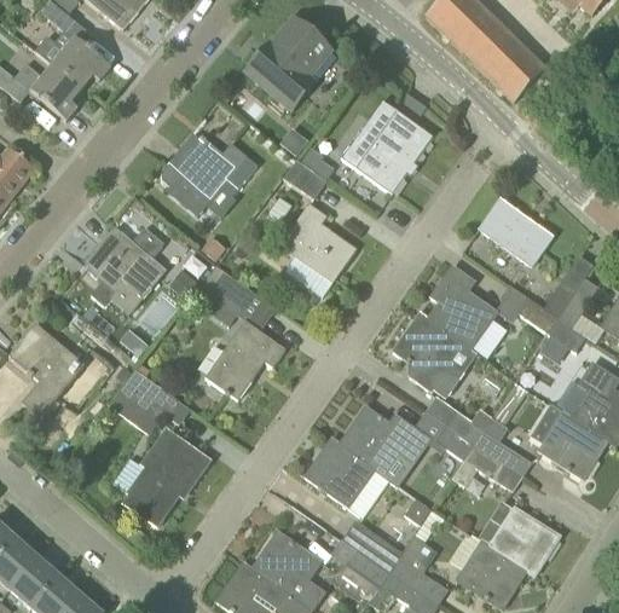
[(79,23),(68,15),(50,0),(47,0),(40,9),(70,33),(79,23)]
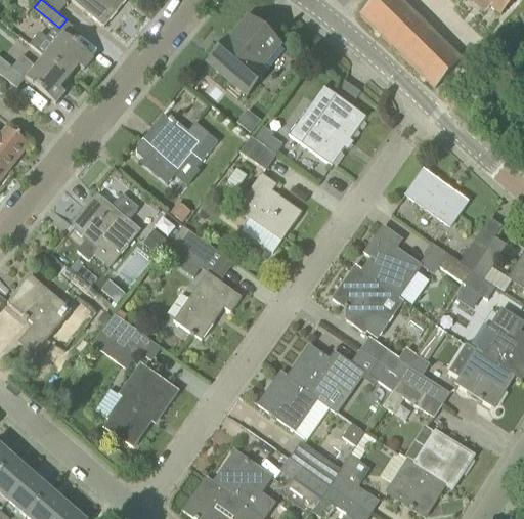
[(67,1),(66,0),(42,0),(57,12),(67,1)]
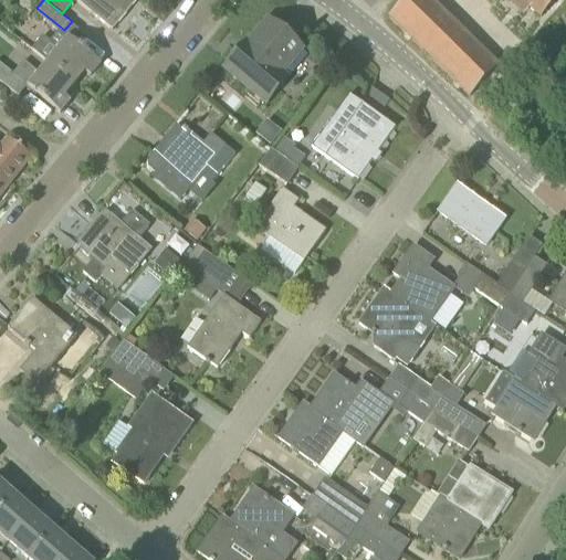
[(80,0),(112,27),(134,0),(80,0)]
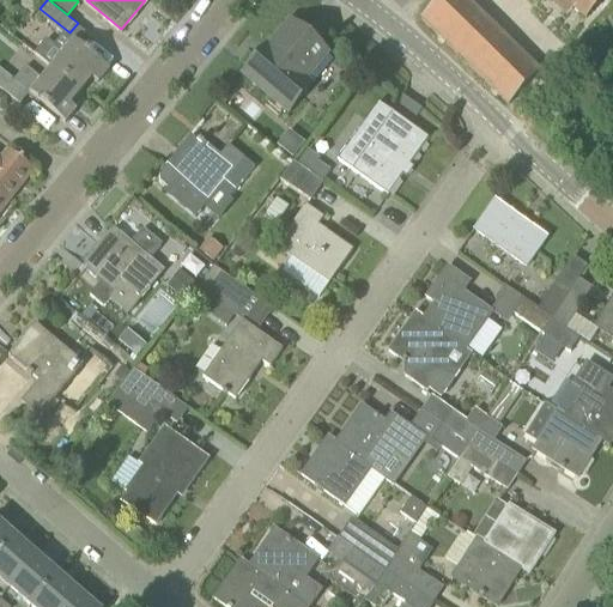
[(496,26),(467,0),(434,0),(422,14),(467,59),(496,26)]
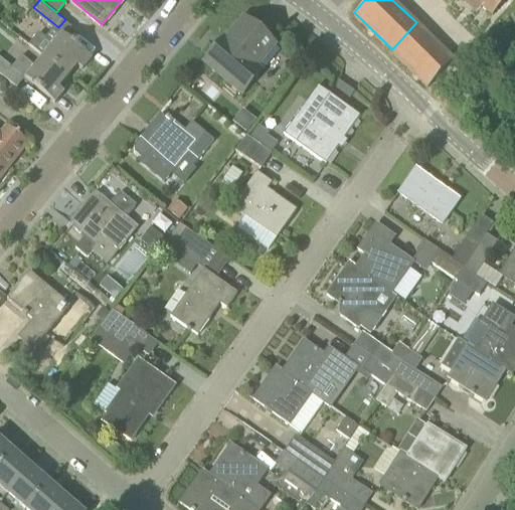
[(479,0),(483,3),(492,12),(503,0),(479,0)]
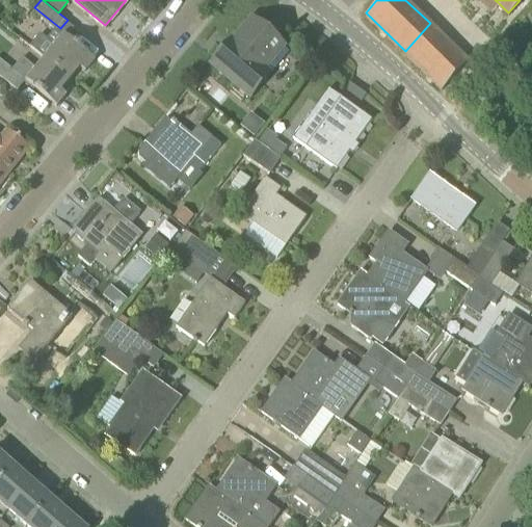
[(231,36),(211,59),(212,61),(248,93),(261,79),(269,70),(263,64),(283,42),(275,34),(268,28),(267,27),(264,25),(253,16),(251,15),(251,16),(233,37),(231,36)]
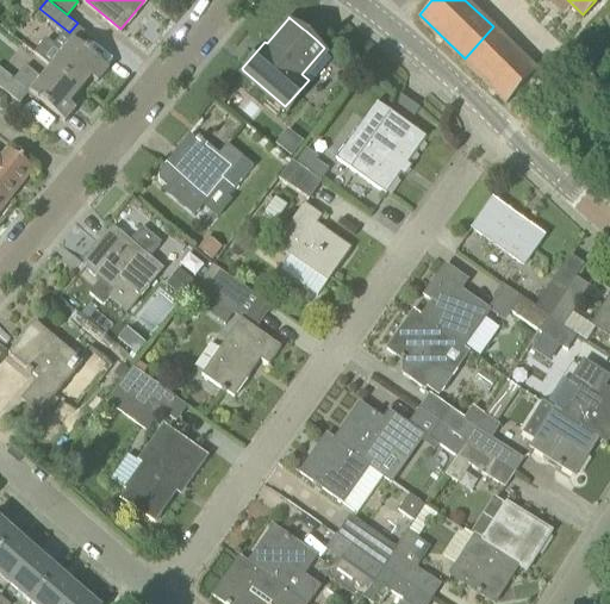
[(506,100),(536,68),(493,26),(465,58),(506,100)]
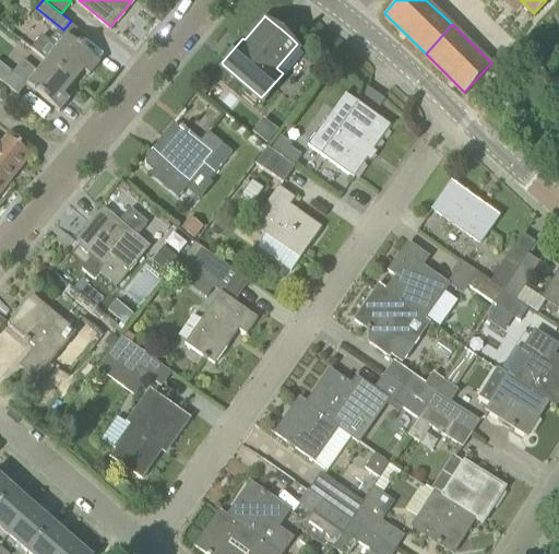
[(58,44),(47,57),(74,79),(84,68),(88,71),(90,72),(99,60),(83,46),(70,36),(67,33),(58,44)]
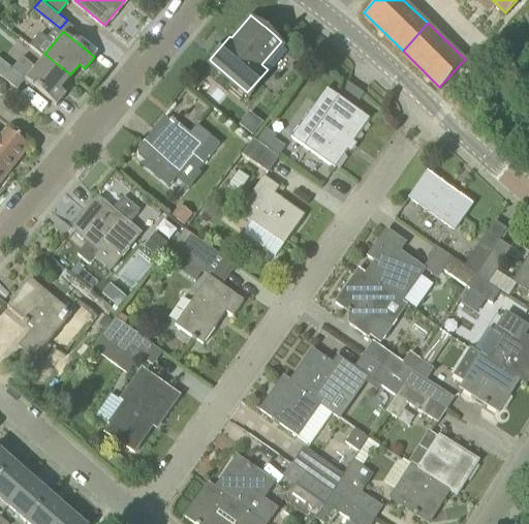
[(70,74),(44,54),(35,64),(23,54),(12,66),(0,56),(0,72),(13,83),(21,73),(56,102),(66,91),(60,87),(70,74)]
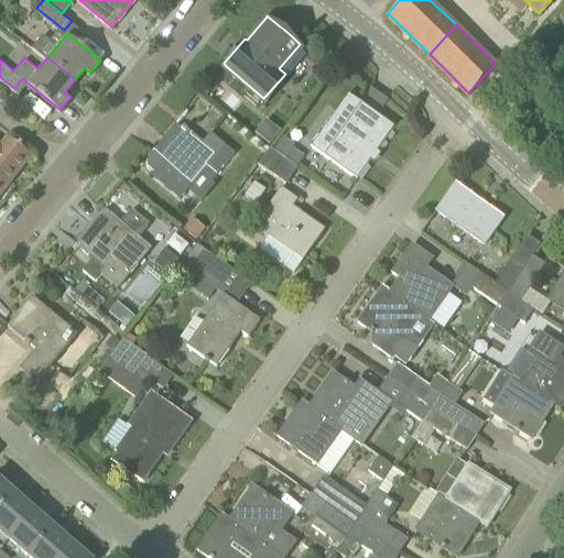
[(364,81),(356,96),(391,116),(400,102),(364,81)]
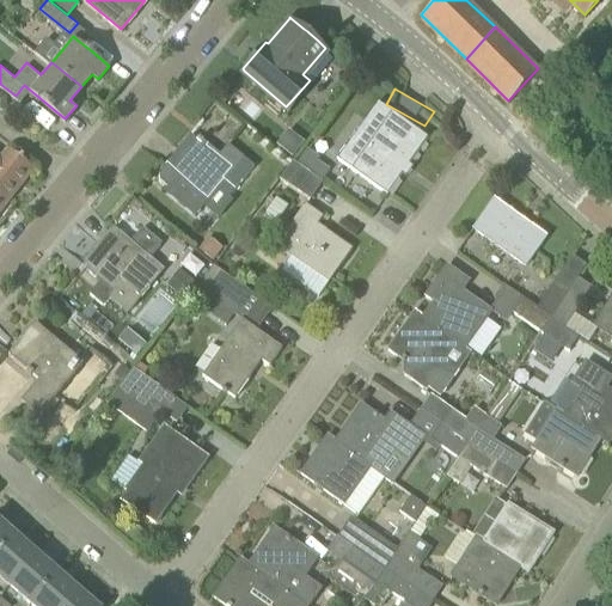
[(374,136),(357,124),(336,154),(387,191),(403,170),(401,169),(407,160),(409,161),(428,134),(393,109),(374,136)]
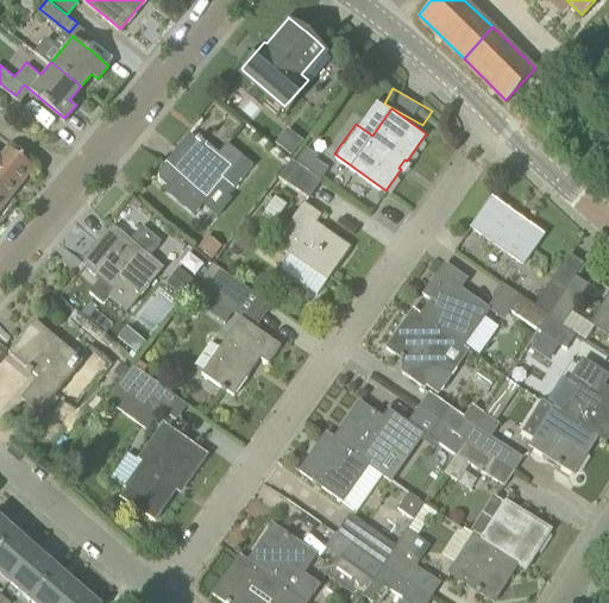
[(217,183),(228,193),(252,162),(243,155),(226,140),(217,152),(200,139),(202,137),(198,133),(195,136),(189,131),(164,161),(158,170),(159,177),(167,183),(174,183),(180,175),(207,195),(217,183)]
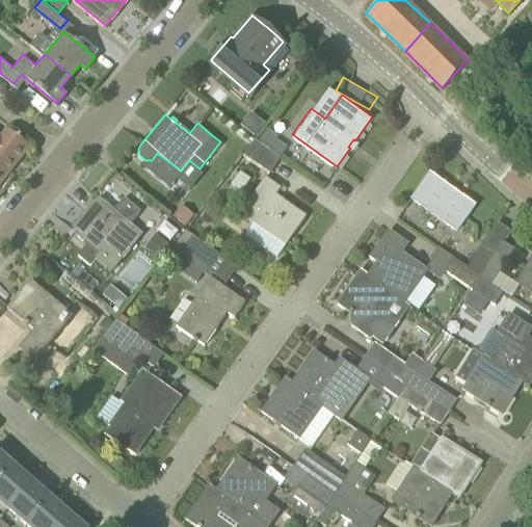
[(259,139),(267,146),(277,132),(269,126),(259,139)]
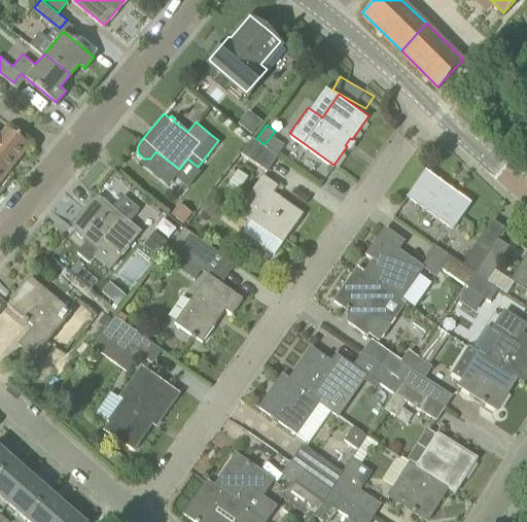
[(0,166),(6,171),(29,142),(19,135),(21,133),(18,131),(16,133),(6,126),(1,133),(0,131),(0,166)]
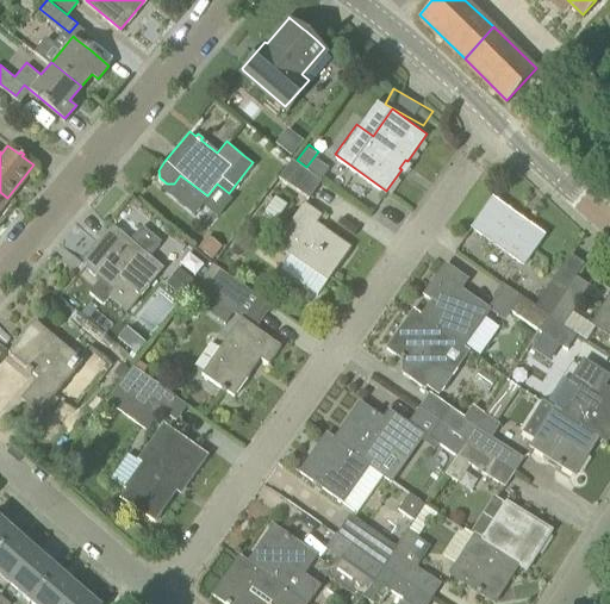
[(309,195),(322,179),(306,167),(297,160),(292,156),(279,174),(309,195)]
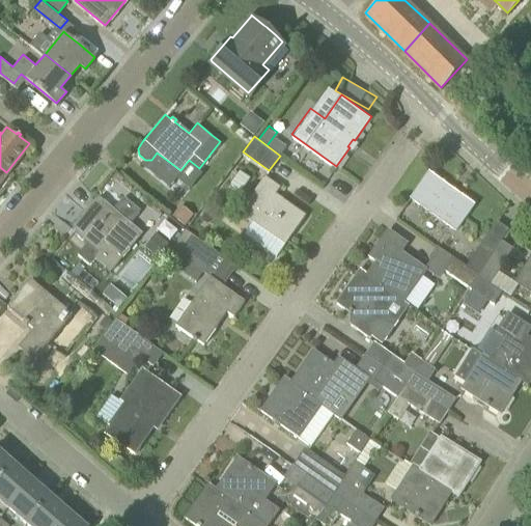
[(240,169),(230,182),(240,188),(249,175),(240,169)]
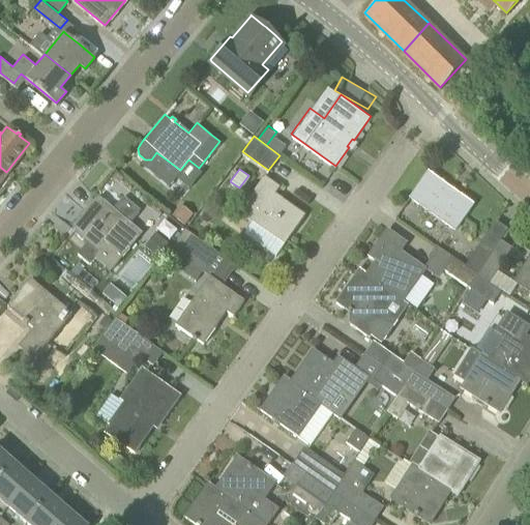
[(472,202),(460,193),(428,170),(410,195),(454,227),(472,202)]
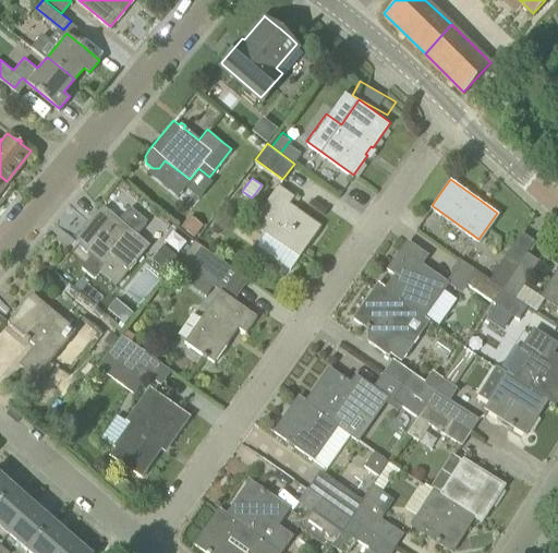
[(274,188),(252,219),(266,230),(263,236),(257,244),(256,245),(290,267),(300,254),(320,224),(298,207),(295,211),(287,204),(289,201),(294,193),(278,182),(274,188)]
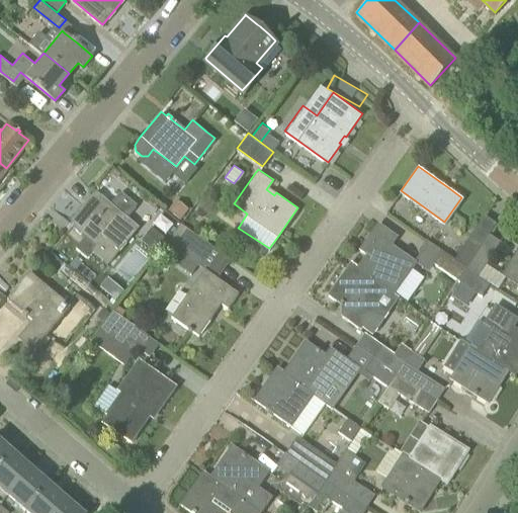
[(87,201),(71,221),(86,235),(97,244),(93,250),(108,262),(138,226),(95,190),(87,201)]
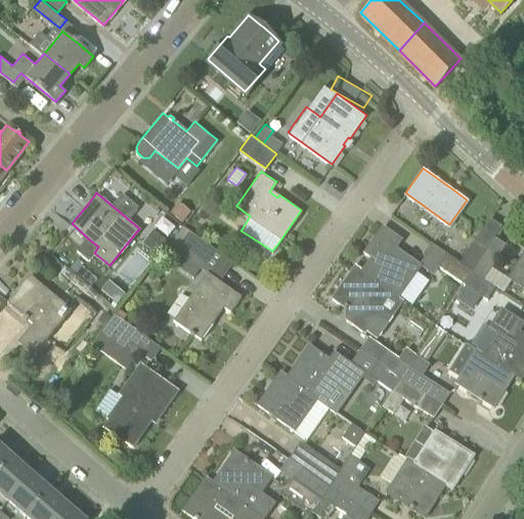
[(182,204),(174,214),(183,221),(190,210),(182,204)]
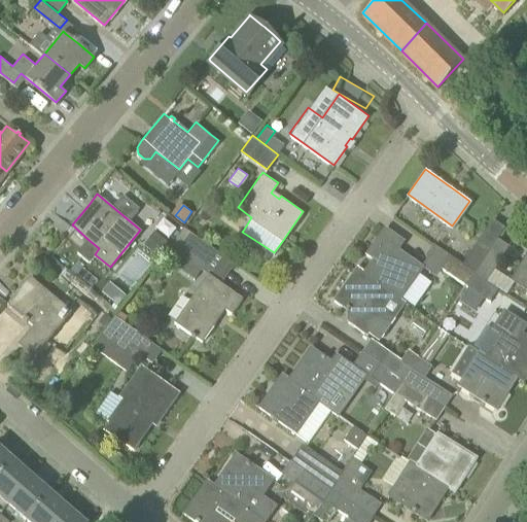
[(185,224),(174,239),(184,247),(204,262),(215,247),(202,237),(185,224)]
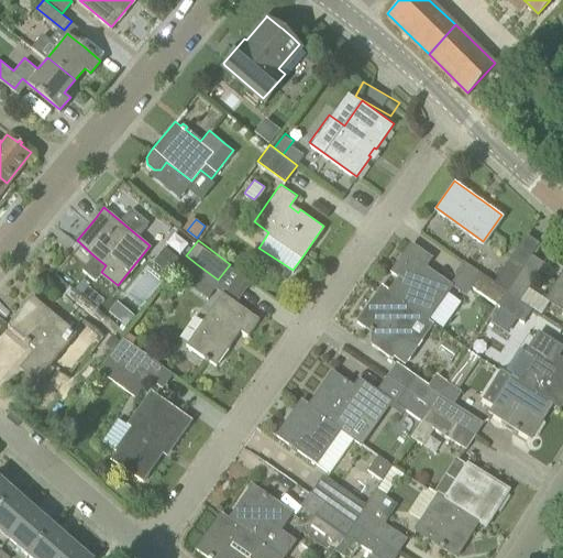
[(399,275),(388,290),(421,313),(429,318),(430,316),(443,325),(461,301),(448,292),(453,283),(426,264),(431,255),(411,241),(392,270),(399,275)]
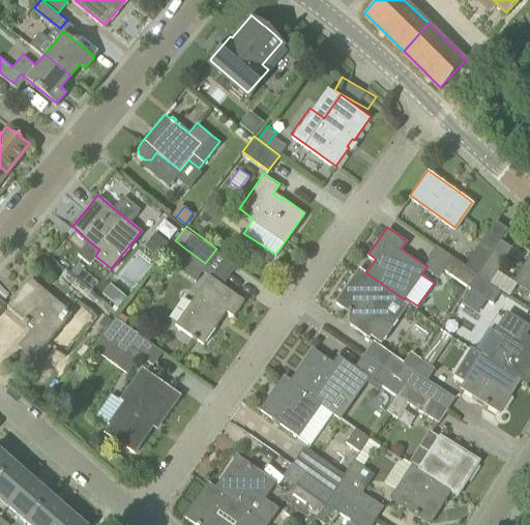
[(158,255),(170,241),(160,233),(149,248),(158,255)]
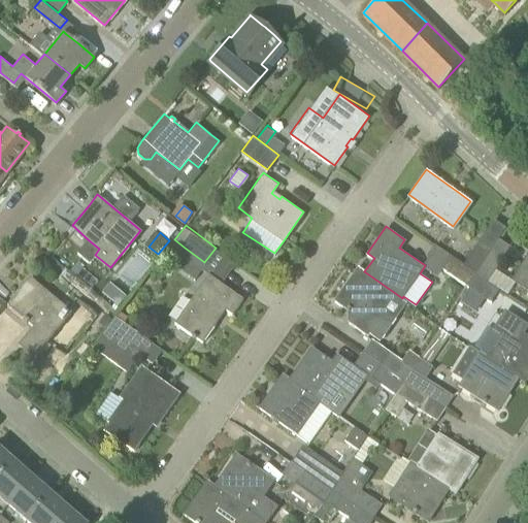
[(492,247),(475,271),(489,279),(496,267),(499,262),(510,244),(499,236),(492,247)]
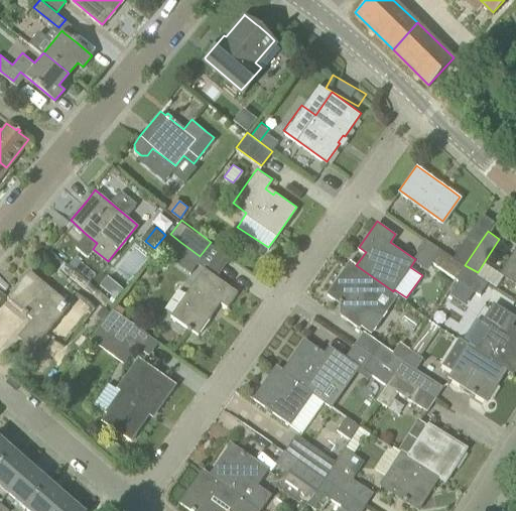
[(465,265),(481,241),(469,233),(453,256),(455,257),(454,258),(465,265)]
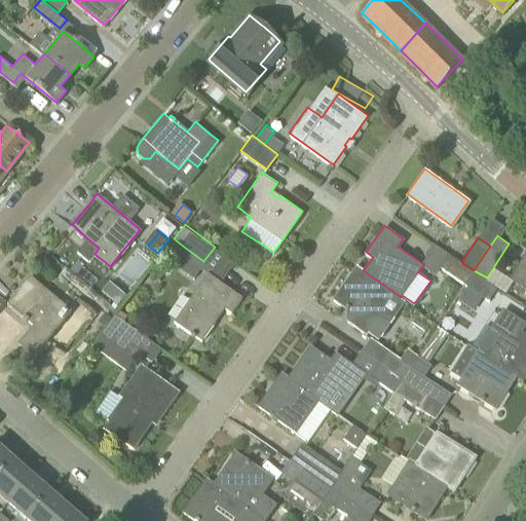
[(172,262),(184,247),(174,238),(161,256),(172,262)]
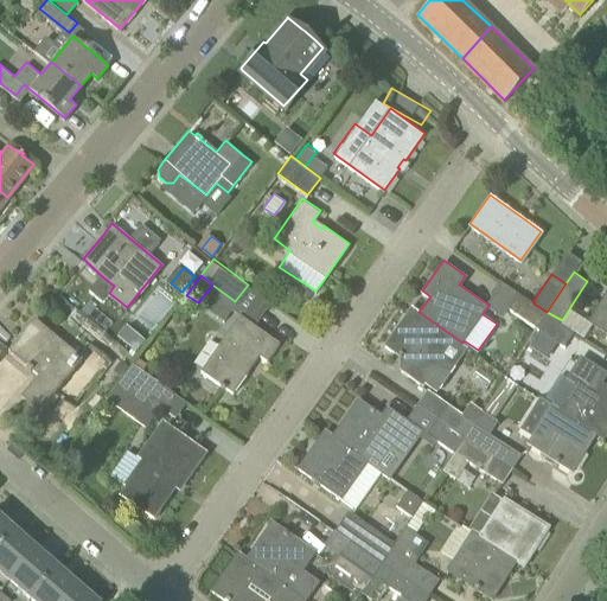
[(606,291),(589,319),(593,321),(606,330),(606,291)]
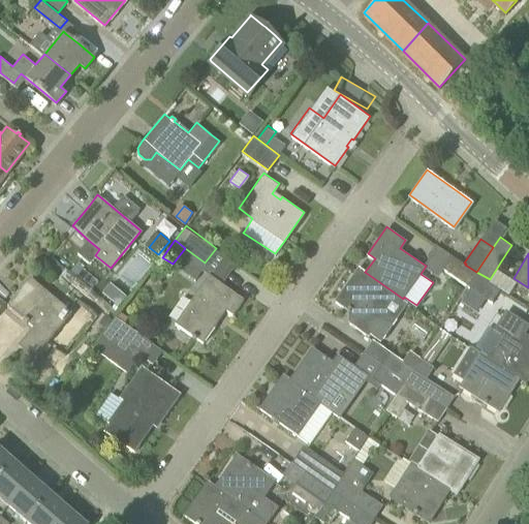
[(466,264),(464,263),(453,254),(443,268),(467,285),(476,272),(465,265),(466,264)]
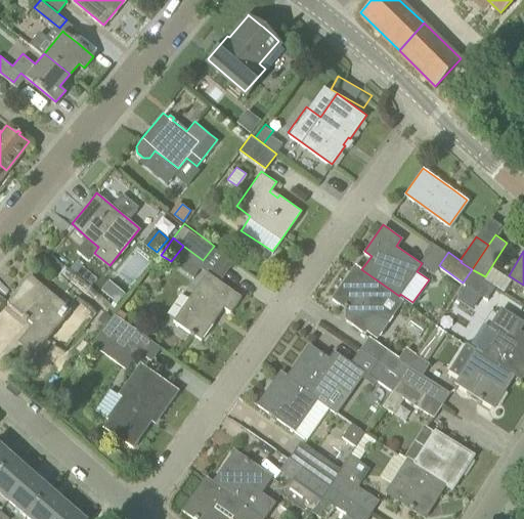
[(78,256),(70,265),(77,270),(84,261),(78,256)]
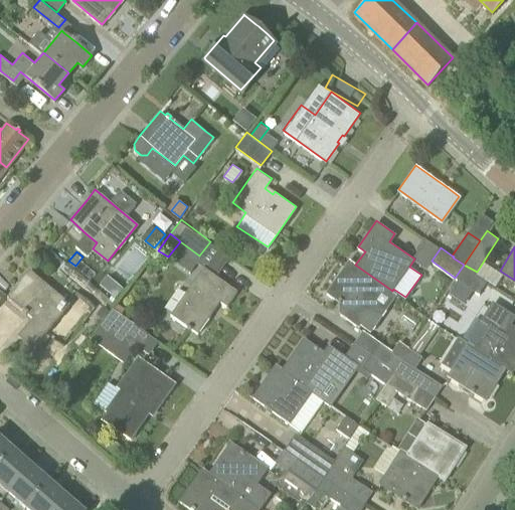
[(348,261),(327,292),(338,299),(337,300),(340,302),(342,300),(347,303),(340,312),(358,324),(359,322),(370,330),(384,310),(395,293),(392,291),(385,286),(355,265),(348,260),(348,261)]
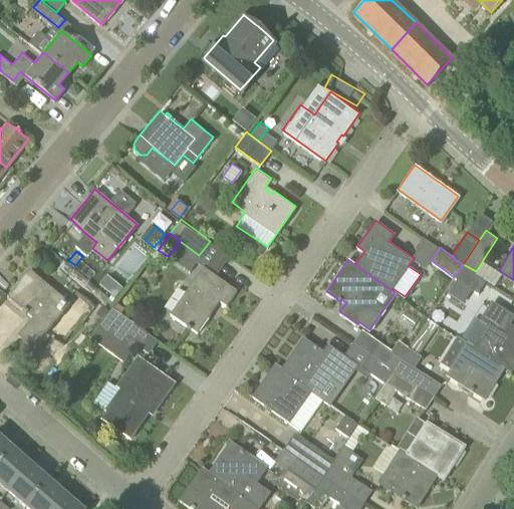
[(476,292),(486,278),(476,271),(463,264),(454,277),(476,292)]
